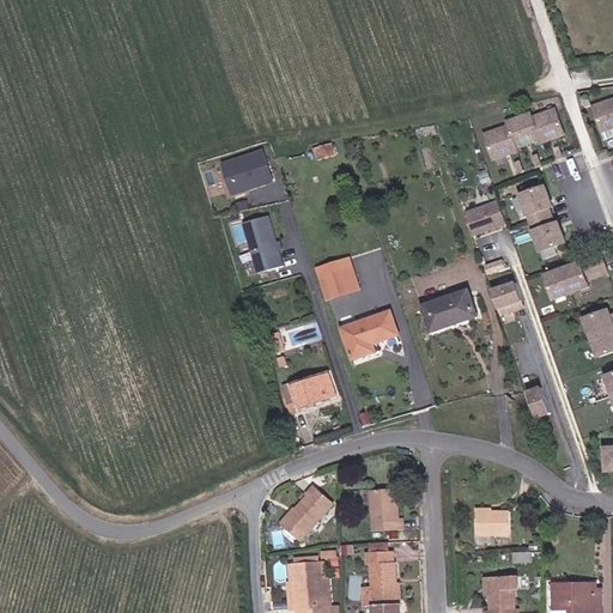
[(612,96),(589,104),(598,131),(612,123),(612,96)]
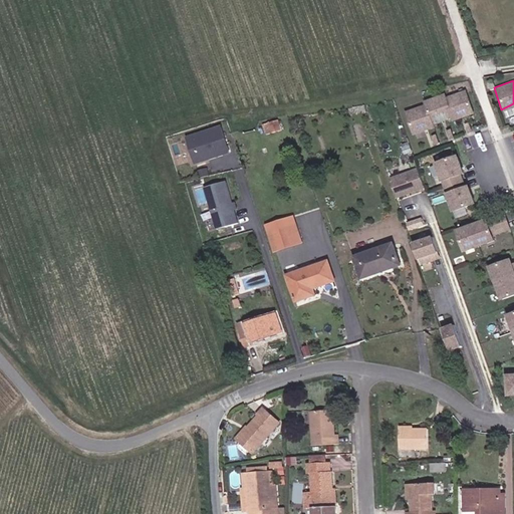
[(424,105),(404,112),(412,134),(432,125),(431,123),(449,116),(450,119),(470,111),(463,91),(443,98),(441,94),(423,101),(424,105)]
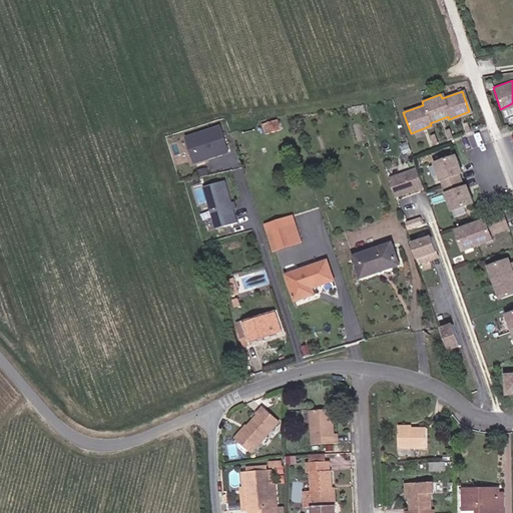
[(282,110),(272,111),(274,123),(284,121),(282,110)]
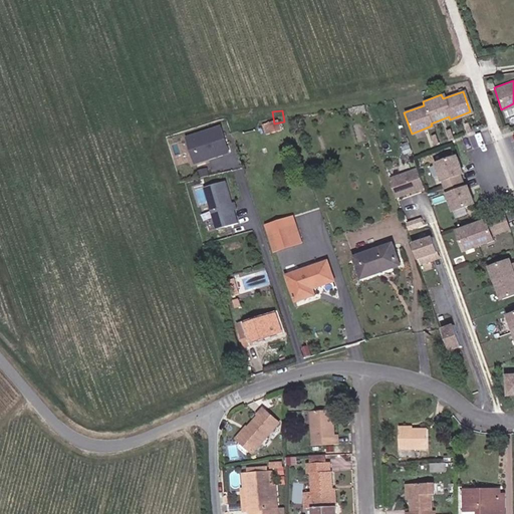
[(229,151),(221,125),(188,136),(196,162),(229,151)]
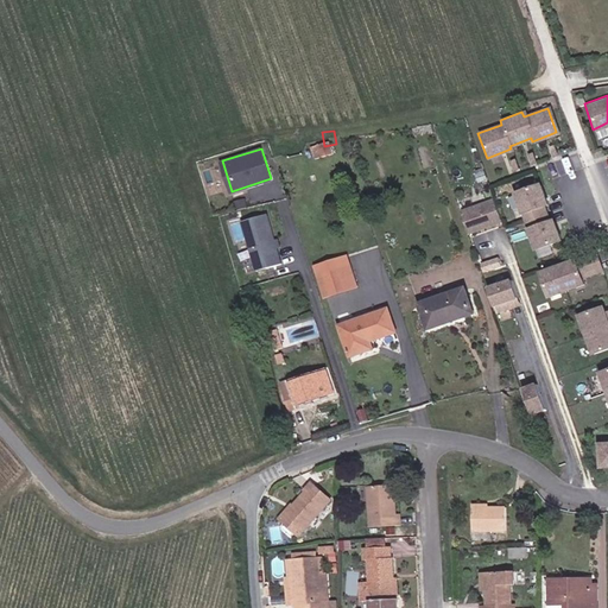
[(543,195),(538,184),(515,192),(536,249),(559,242),(555,230),(551,233),(549,227),(553,226),(551,221),(548,223),(542,206),(545,204),(544,201),(540,202),(538,196),(543,195)]
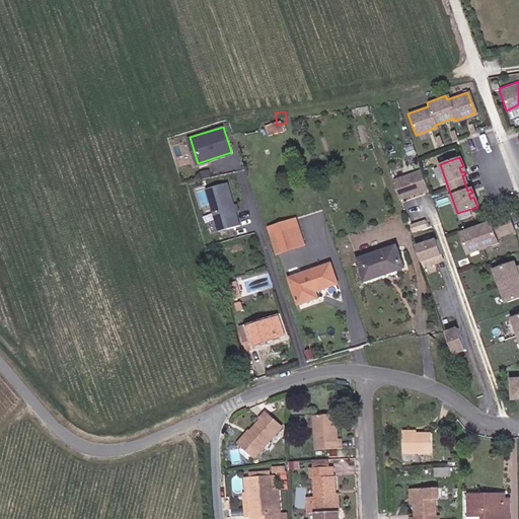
[(205,179),(214,176),(212,168),(203,170),(205,179)]
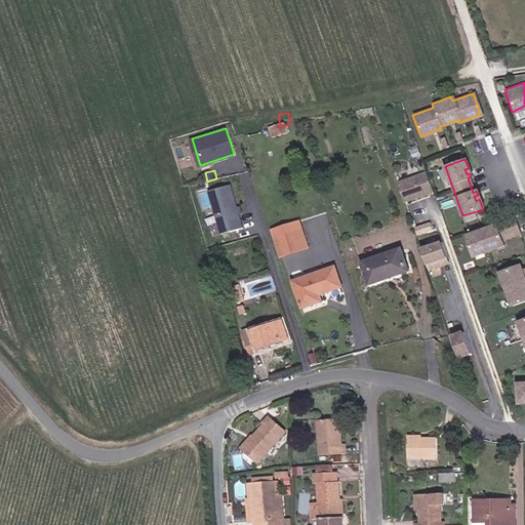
[(427,170),(398,180),(405,200),(434,190),(427,170)]
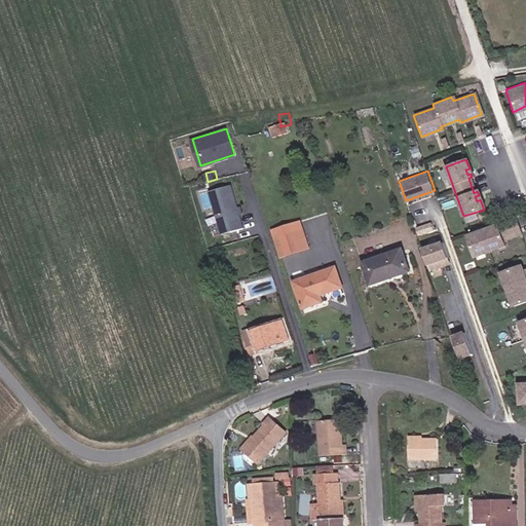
[(229,180),(208,186),(220,233),(228,231),(230,239),(245,235),(229,180)]
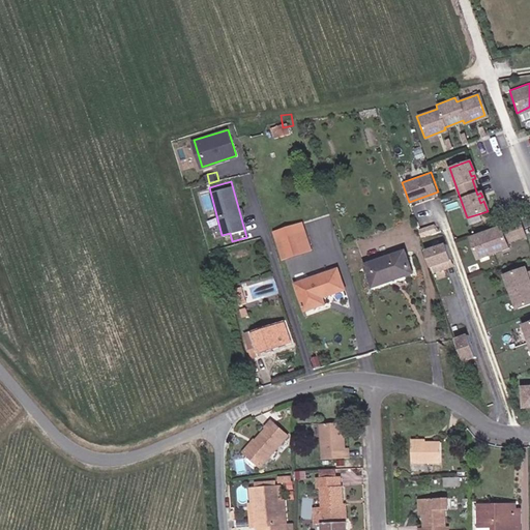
[(518,218),(470,236),(477,258),(507,246),(506,240),(524,234),(518,218)]
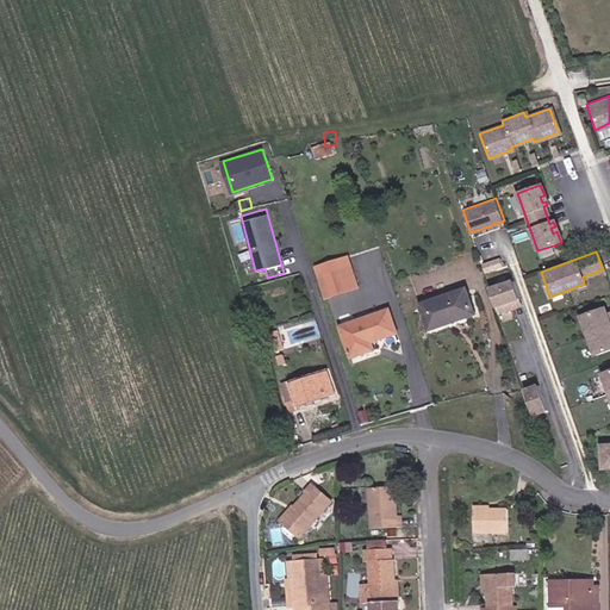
[(329,299),(363,287),(353,254),(318,265),(329,299)]
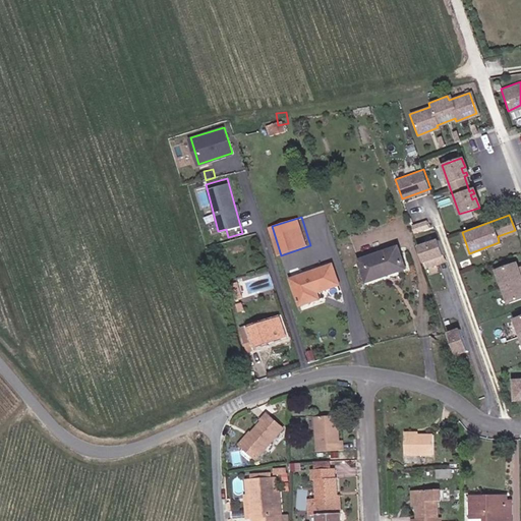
[(430,220),(415,225),(417,231),(432,226),(430,220)]
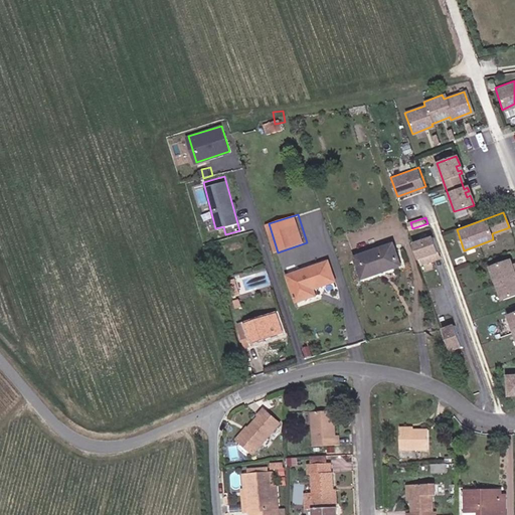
[(223,226),(215,228),(217,236),(225,234),(223,226)]
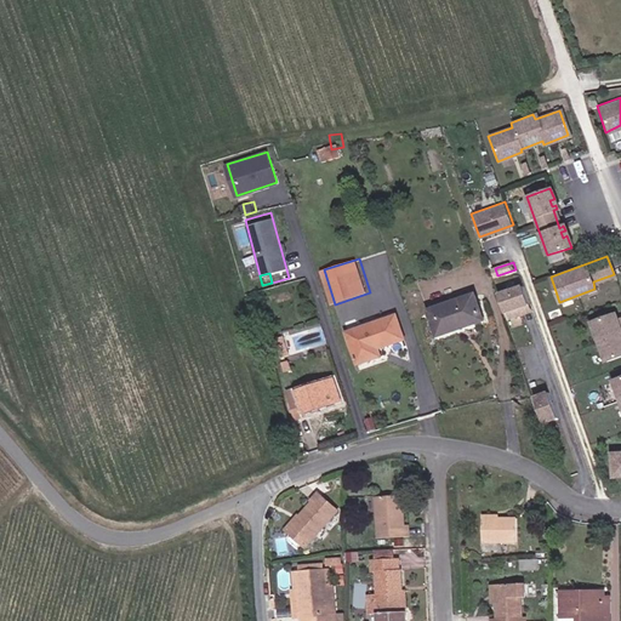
[(510,319),(531,314),(524,286),(503,291),(510,319)]
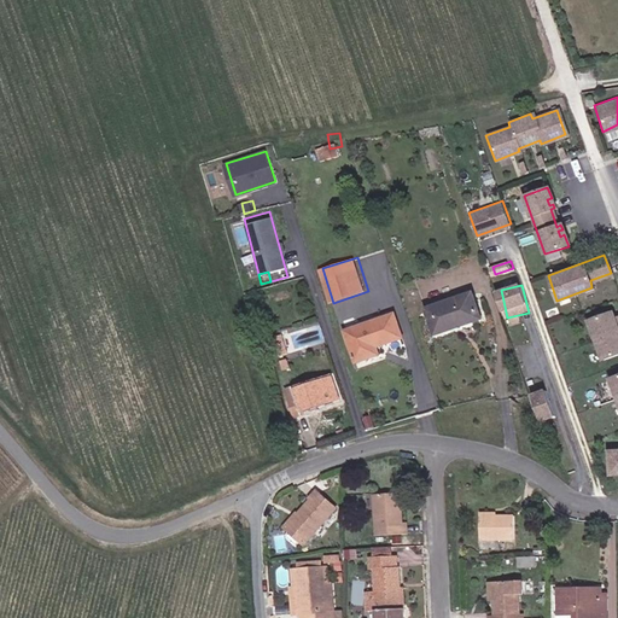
[(472,295),(426,310),(435,334),(481,320),(472,295)]
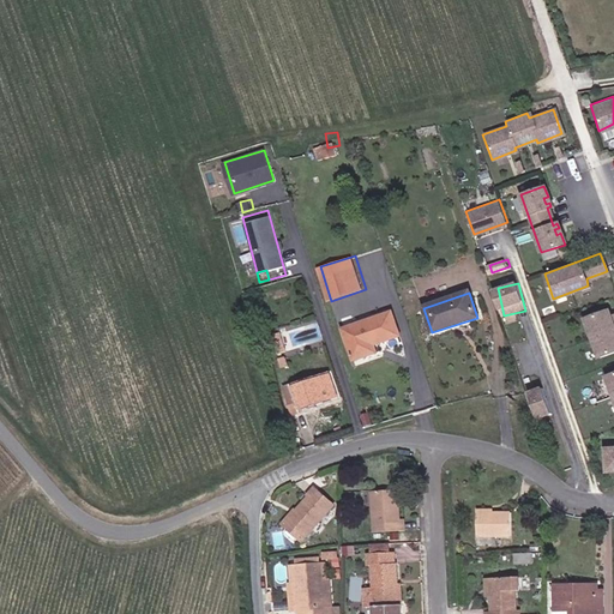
[(613,312),(611,314),(608,308),(585,317),(600,355),(613,349),(613,312)]
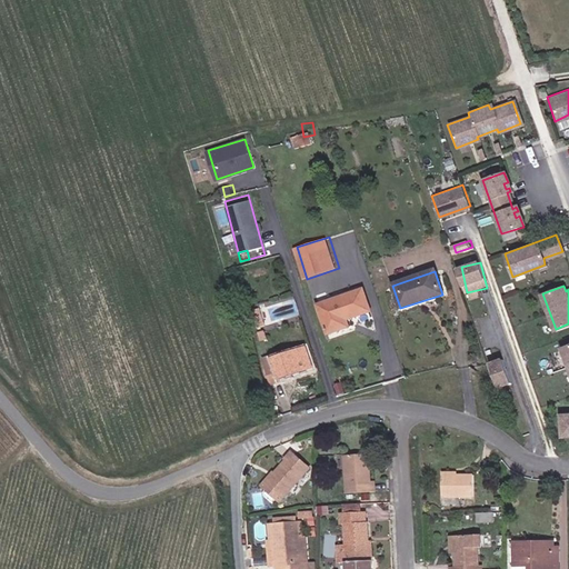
[(362,289),(317,305),(327,331),(349,325),(347,318),(369,309),(362,289)]
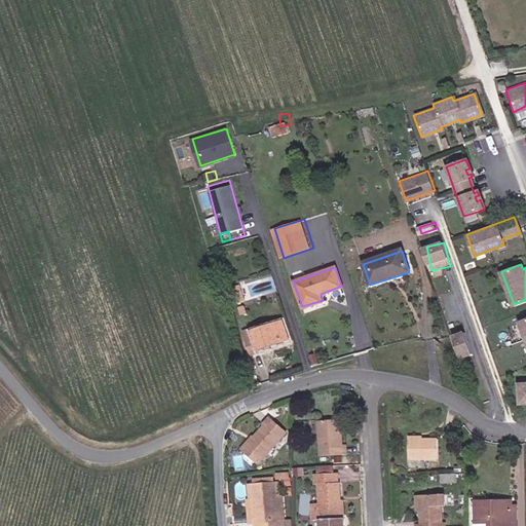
[(242,286),(234,289),(238,302),(248,299),(242,286)]
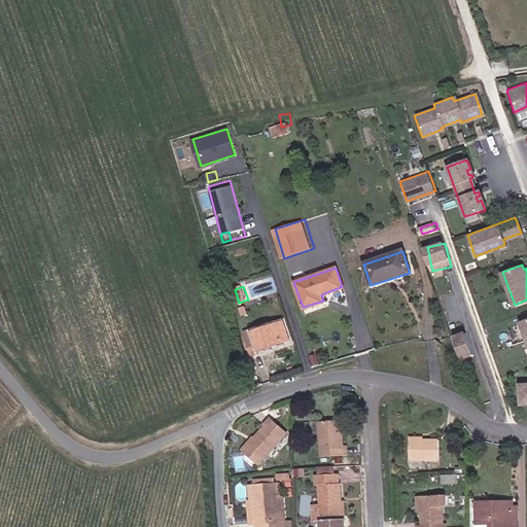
[(285,320),(254,330),(256,336),(248,339),(253,354),(272,348),(271,345),(290,339),(285,320)]
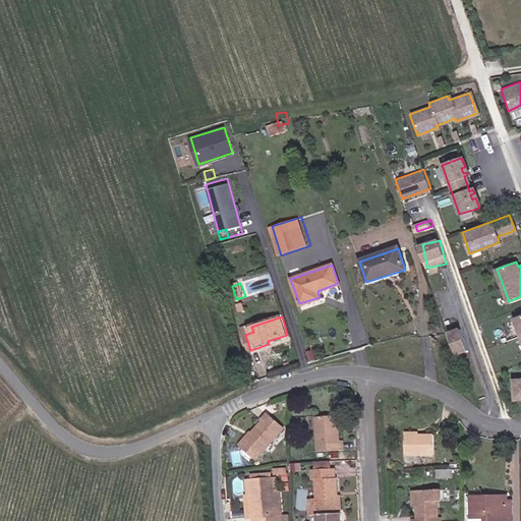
[(284,428),(269,416),(243,446),(257,459),(284,428)]
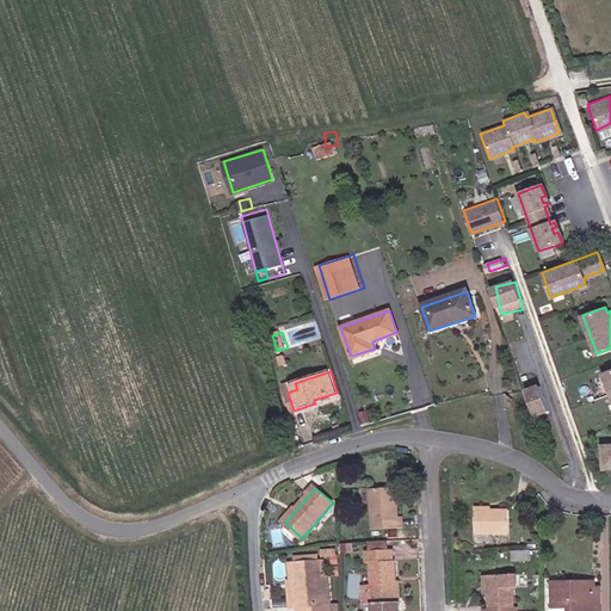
[(399,488),(370,489),(372,530),(403,528),(403,517),(400,517),(399,488)]
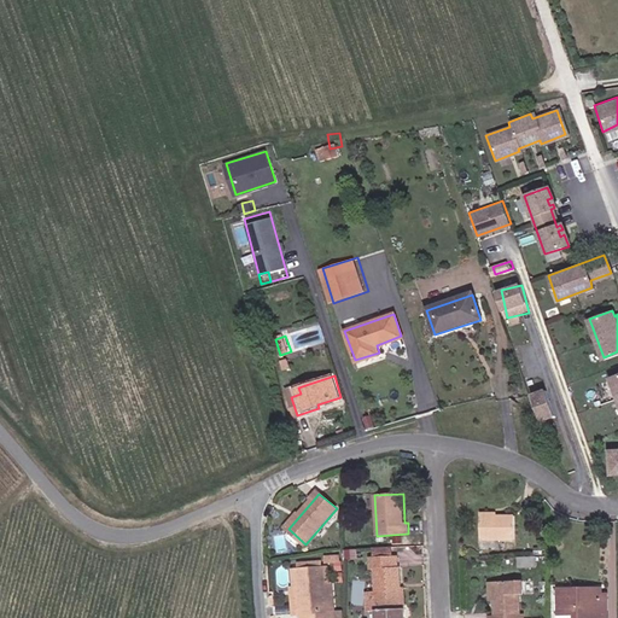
[(514,517),(482,517),(482,538),(514,540),(514,517)]
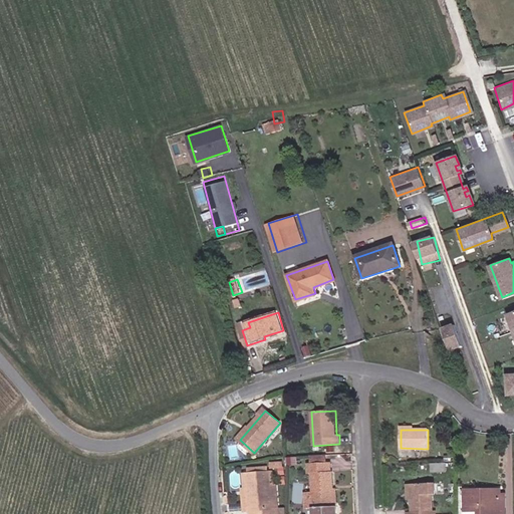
[(332,489),(333,489),(333,472),(331,473),(331,463),(309,465),(309,474),(312,474),(313,492),(314,507),(314,513),(337,513),(337,506),(333,506),(332,489)]
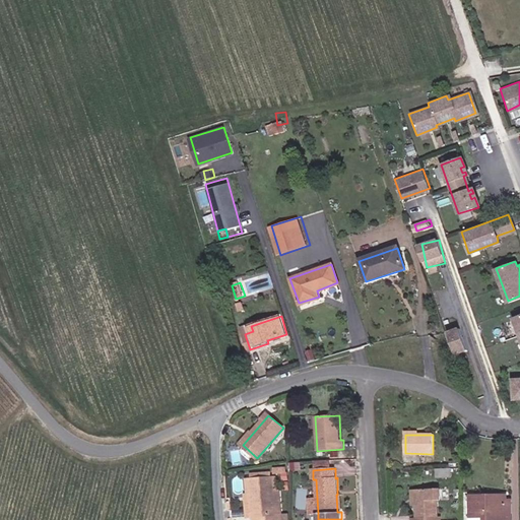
[(451,469),(437,469),(437,477),(451,477),(451,469)]
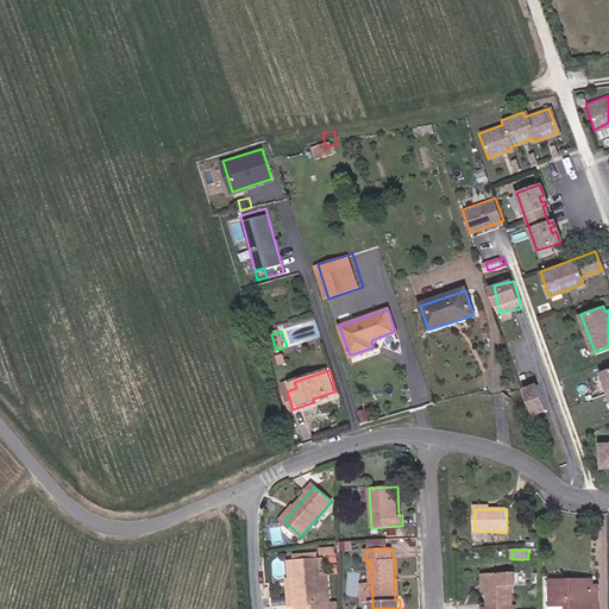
[(297,608),(331,608),(330,578),(321,579),(320,560),(294,563),(296,597),(294,597),(294,604),(297,604),(297,608)]
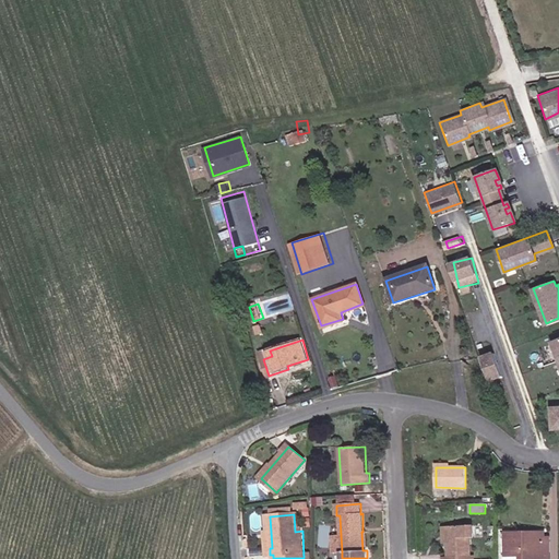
[(272,548),(270,516),(262,516),(264,555),(270,555),(270,548),(272,548)]
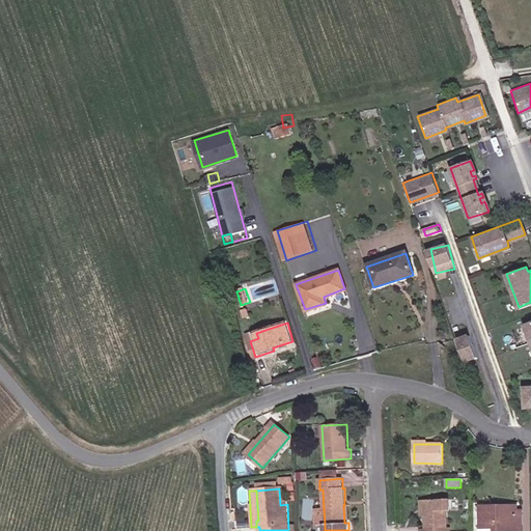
[(420,529),(419,530),(450,530),(451,528),(447,528),(447,511),(450,510),(450,500),(425,501),(425,516),(425,529),(420,529)]
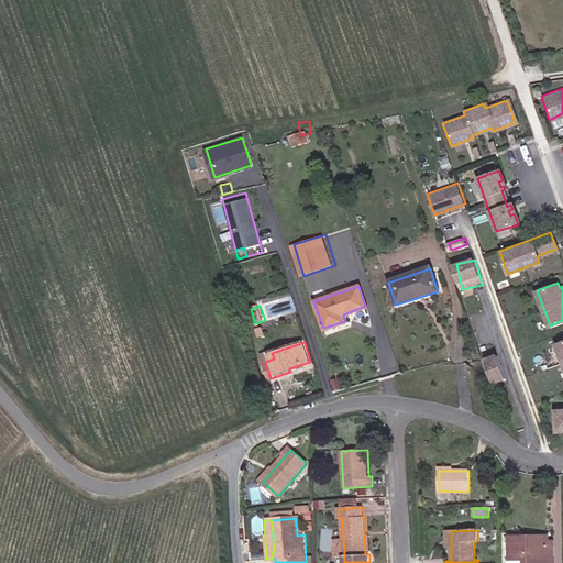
[(550,556),(549,540),(549,537),(508,538),(508,561),(523,561),(523,562),(554,562),(554,556),(550,556)]
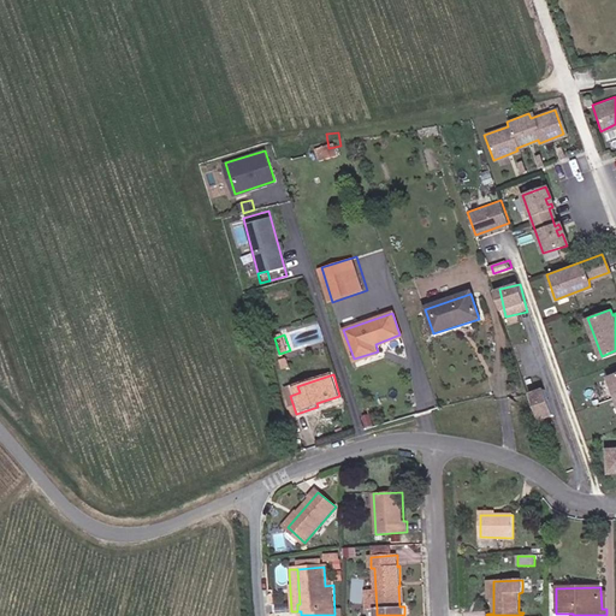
All buildings are outlined.
